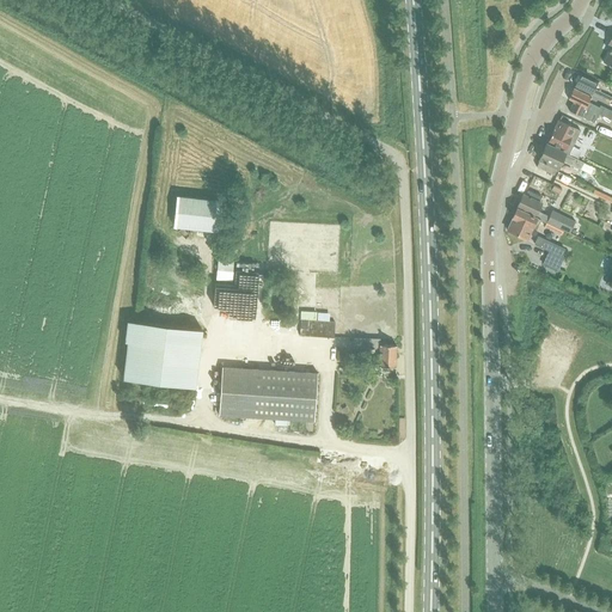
[(609,103),(611,97),(594,89),(597,83),(580,74),(574,86),(609,103)]
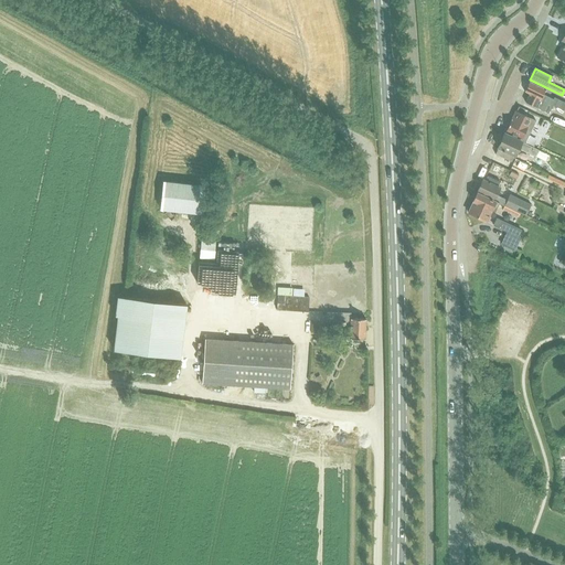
[(552,99),(542,94),(544,88),(529,81),(524,92),(529,94),(525,102),(547,113),(552,105),(564,110),(564,108),(564,103),(553,97),(552,99)]
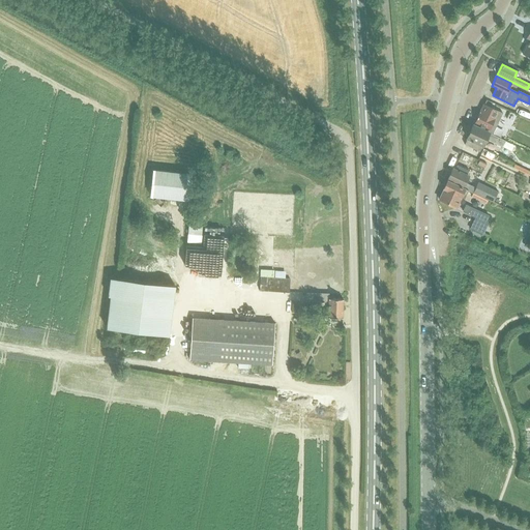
[(502,113),(498,111),(483,104),(479,112),(473,122),(474,123),(473,125),(488,133),(491,124),(495,126),(502,113)]
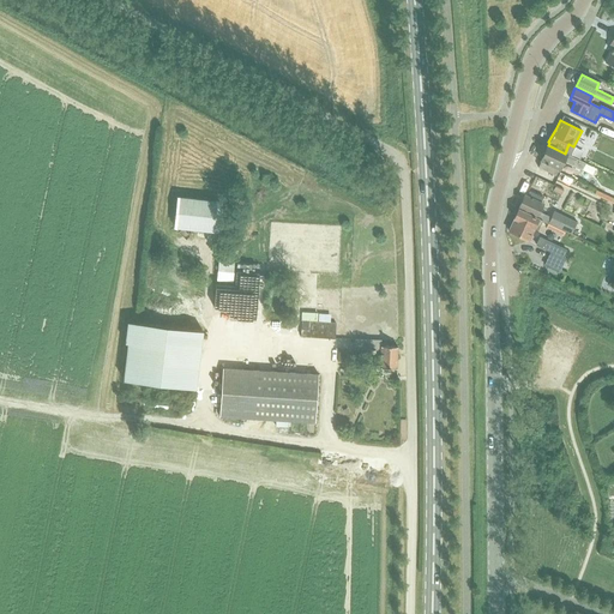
[(565,154),(548,145),(547,145),(540,160),(537,167),(554,175),(558,168),(559,168),(563,160),(581,168),(584,162),(565,154)]
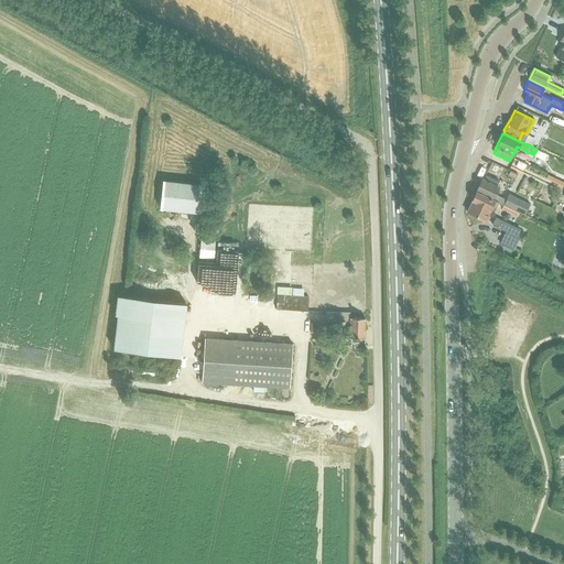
[(481,179),(475,192),(497,203),(523,215),(529,204),(508,194),(506,199),(495,194),(498,187),(481,179)]
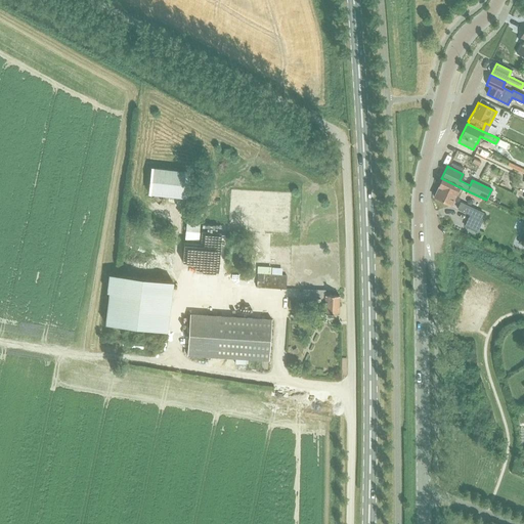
[(438,186),(433,197),(450,205),(455,194),(459,195),(462,188),(441,178),(440,179),(439,180),(437,183),(438,185),(437,186),(438,186)]
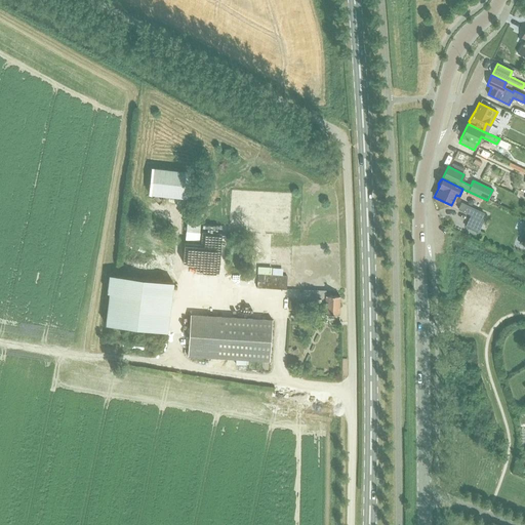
[(458,209),(471,215),(482,220),(485,214),(461,203),(458,209)]
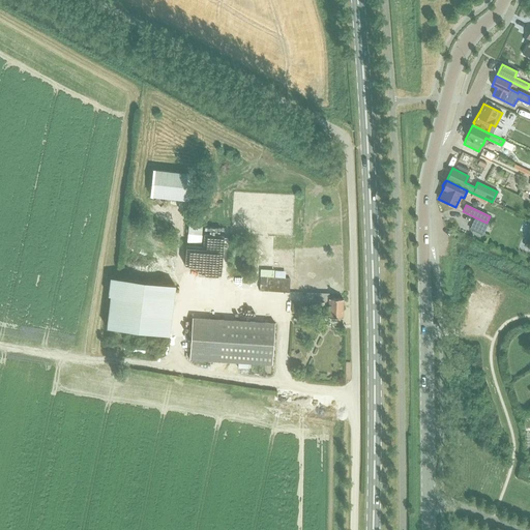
[(201,244),(203,218),(189,217),(187,243),(201,244)]
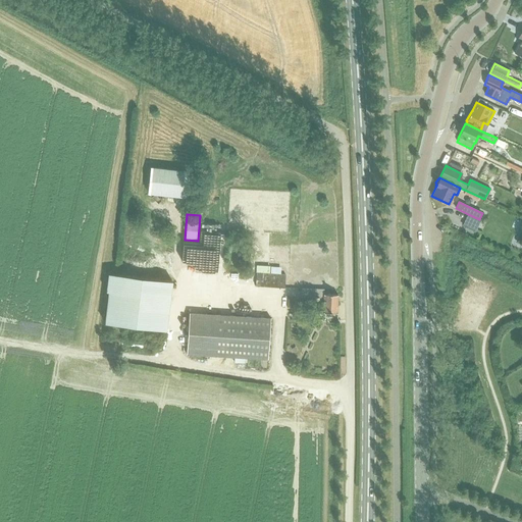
[(479,219),(468,214),(462,226),(475,232),(480,220),(479,220),(479,219)]
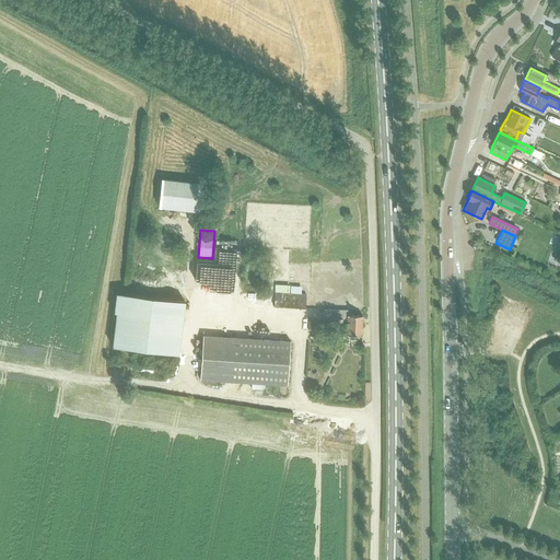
[(118,294),(112,347),(115,347),(179,354),(185,302),(125,295),(123,295),(118,294)]
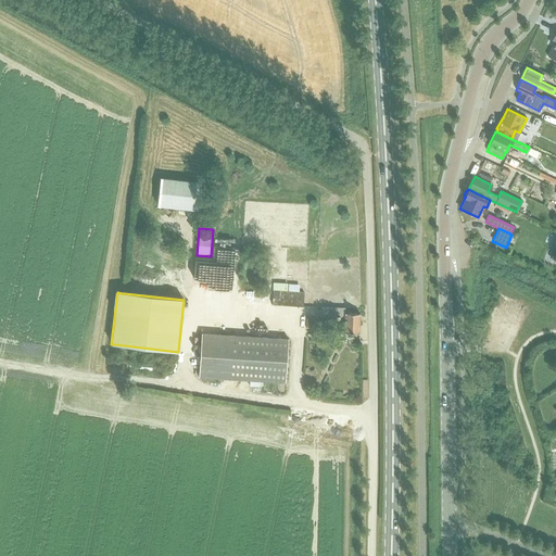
[(303,307),(303,294),(287,293),(273,292),(273,305),(303,307)]
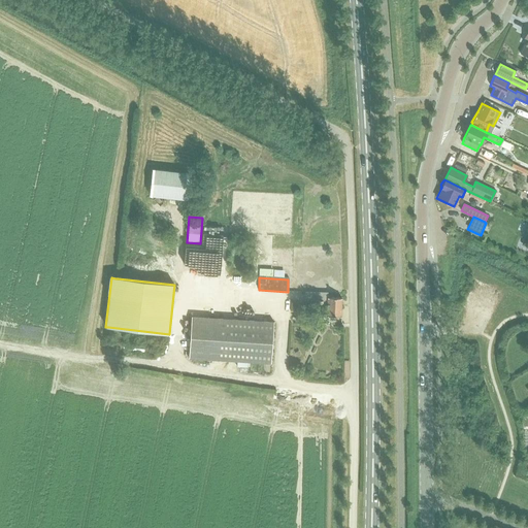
[(340,317),(341,299),(327,299),(328,294),(305,293),(305,301),(327,301),(327,317),(340,317)]
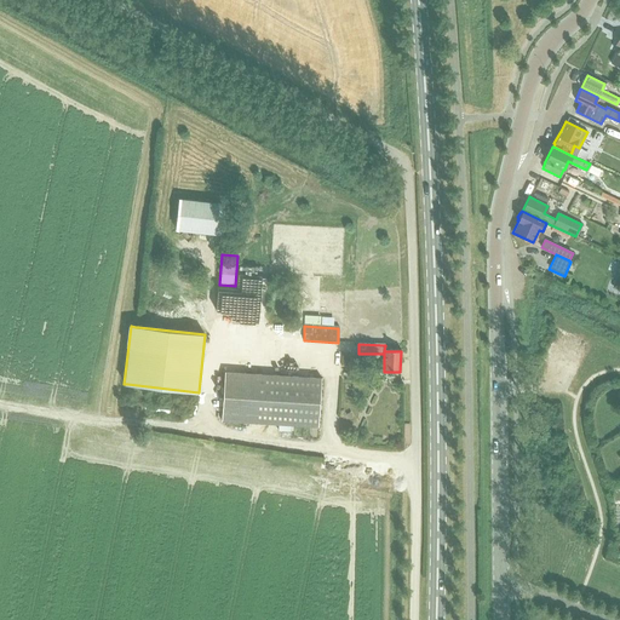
[(222,420),(291,425),(319,426),(321,378),(224,372),(222,420)]
